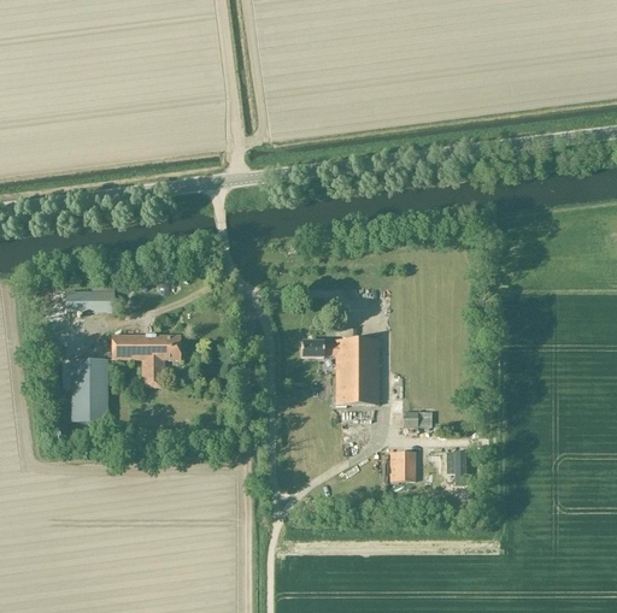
[(113,290),(65,290),(65,312),(113,312),(113,301),(118,301),(118,290),(113,290)]
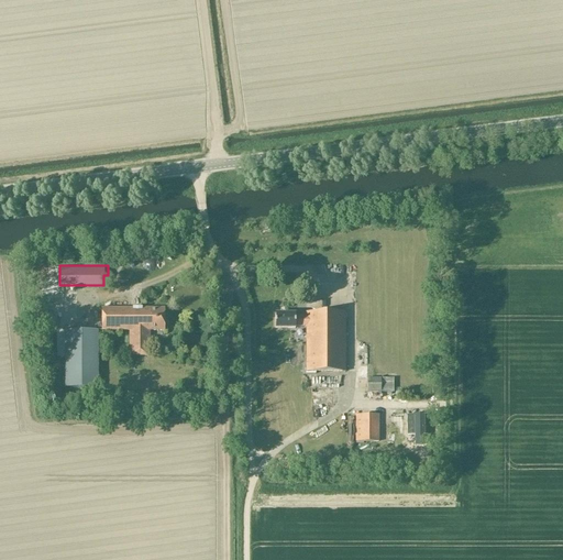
[(164,328),(164,306),(101,306),(101,328),(130,328),(130,353),(150,353),(150,328),(164,328)]
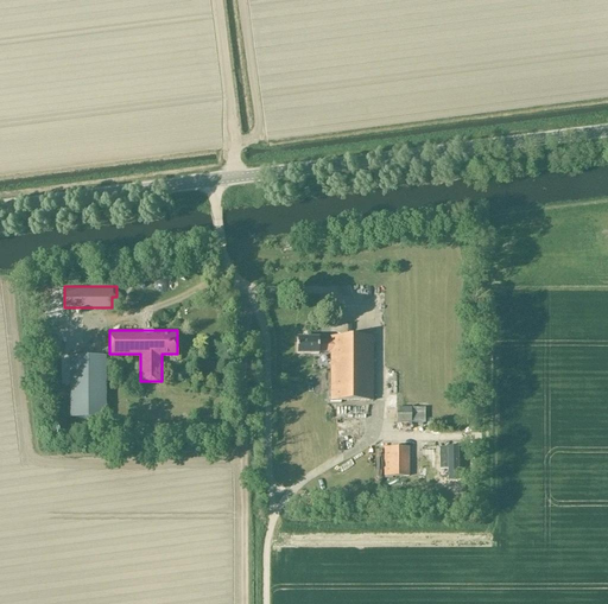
[(296,336),(296,351),(318,351),(318,349),(330,349),(330,398),(372,398),(372,335),(330,335),(329,338),(318,338),(318,336),(296,336)]
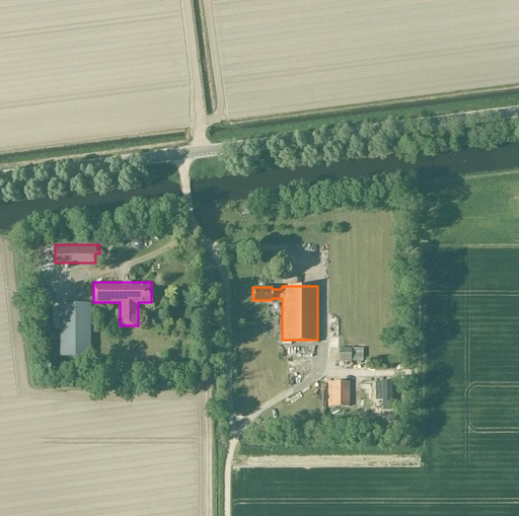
[(89,302),(60,302),(60,355),(89,355),(89,302)]
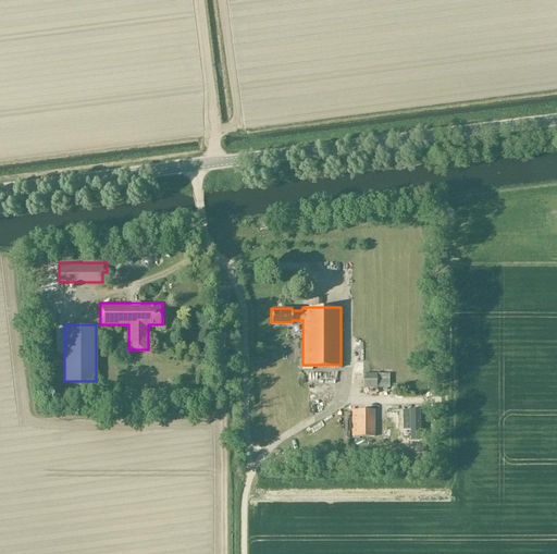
[(375,385),(375,371),(362,371),(362,385),(375,385)]
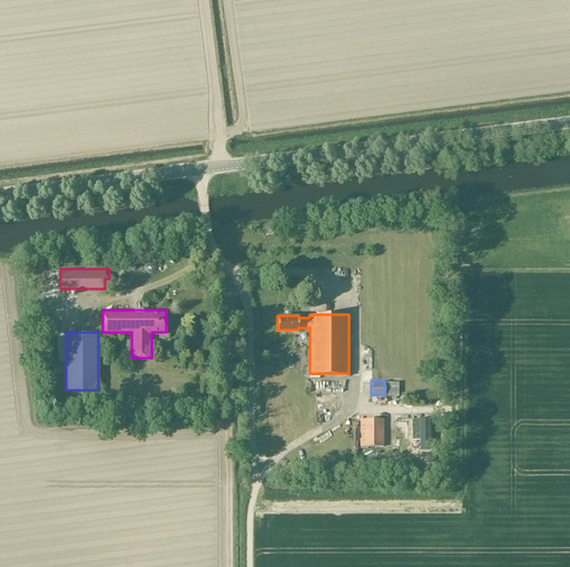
[(382,417),(360,417),(360,445),(382,445),(382,417)]
